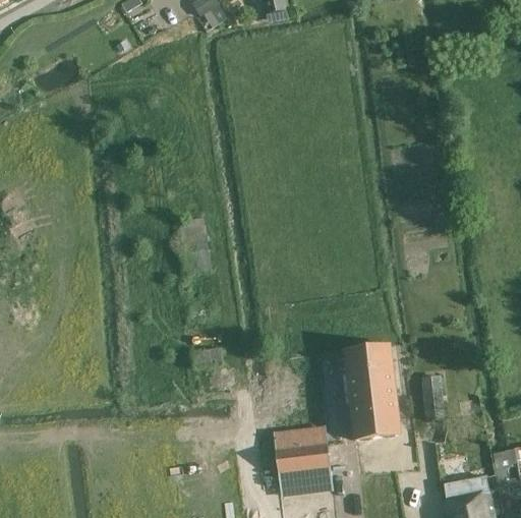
[(200,15),(220,3),(218,0),(197,0),(192,3),(200,15)]
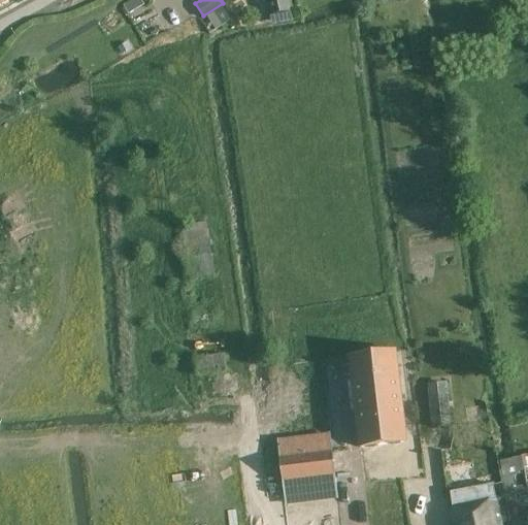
[(266,0),(269,13),(291,9),(289,0),(266,0)]
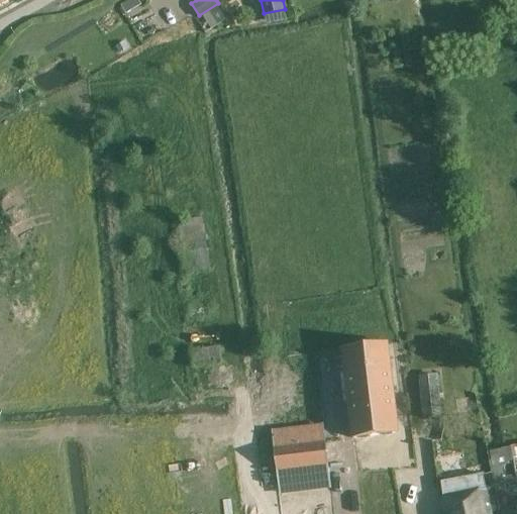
[(180,268),(206,268),(204,215),(179,216),(180,268)]
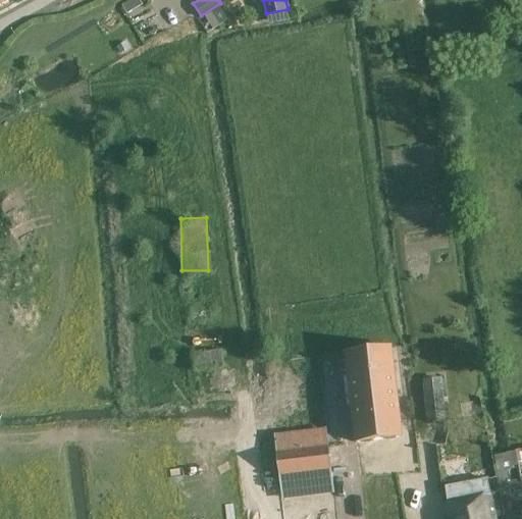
[(390,346),(345,351),(348,374),(344,375),(348,404),(352,404),(356,440),(402,434),(390,346)]
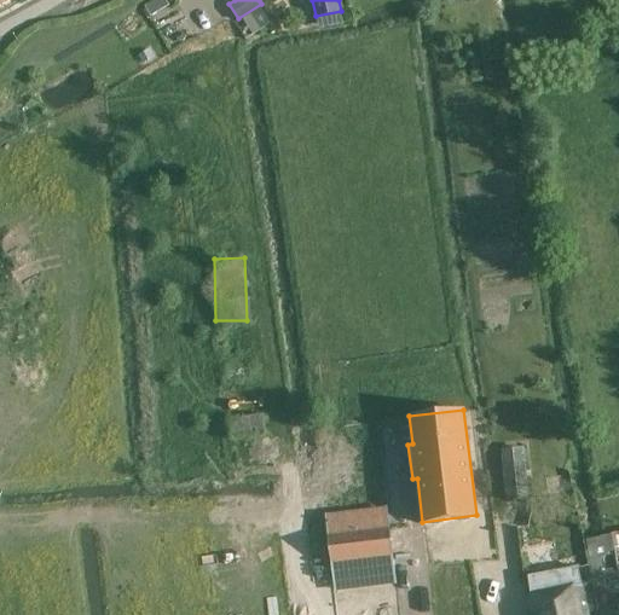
[(232,435),(265,431),(262,413),(230,417),(232,435)]
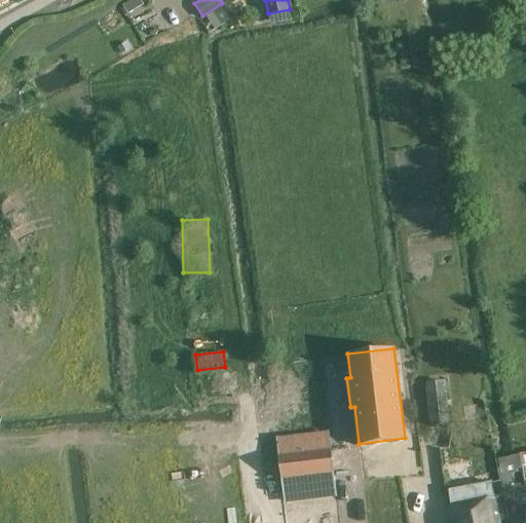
[(425,380),(430,425),(449,423),(445,379),(425,380)]
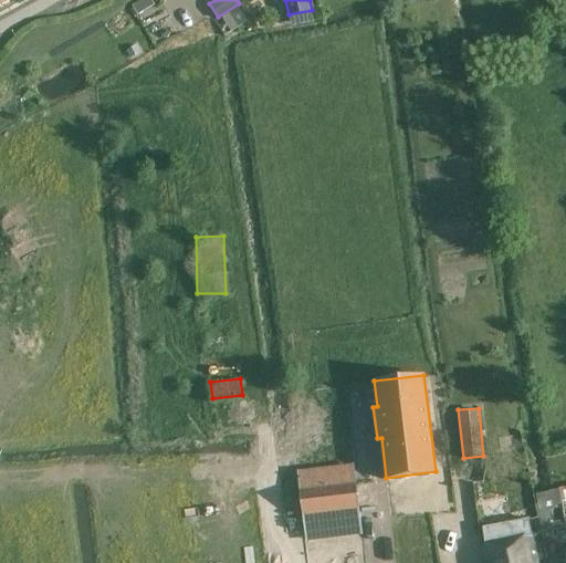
[(356,482),(299,489),(302,513),(359,507),(356,482)]
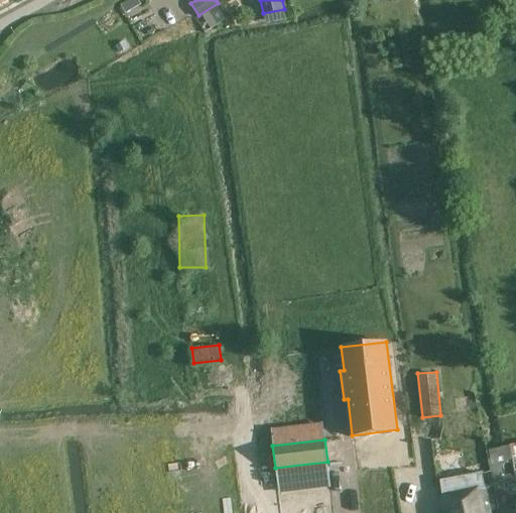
[(515,441),(488,449),(494,484),(515,479),(515,441)]
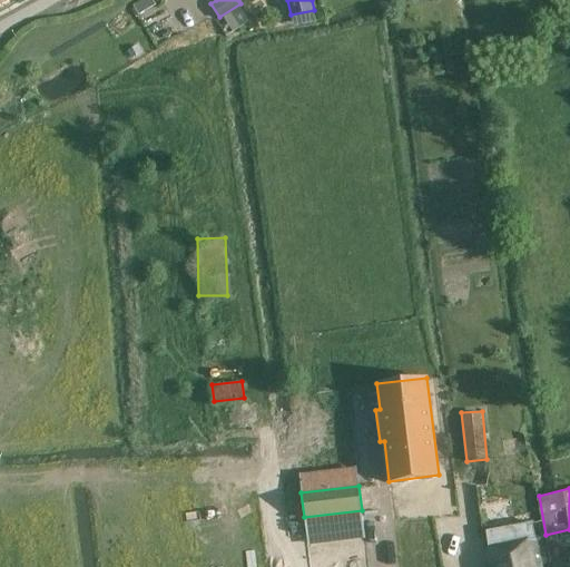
[(489,549),(492,566),(541,566),(531,520),(487,530),(489,549)]
